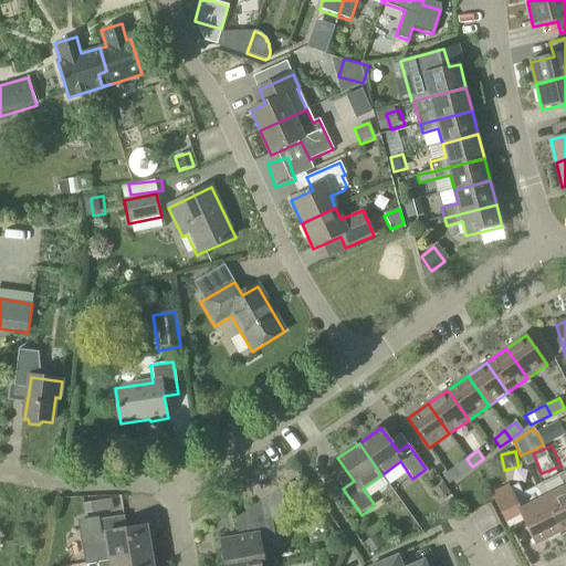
[(467,459),(456,467),(461,475),(472,467),(467,459)]
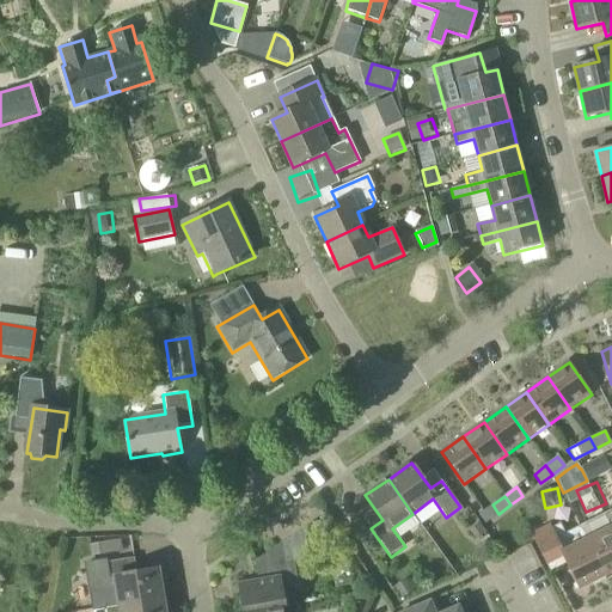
[(606,576),(611,573),(611,531),(604,514),(581,526),(606,576)]
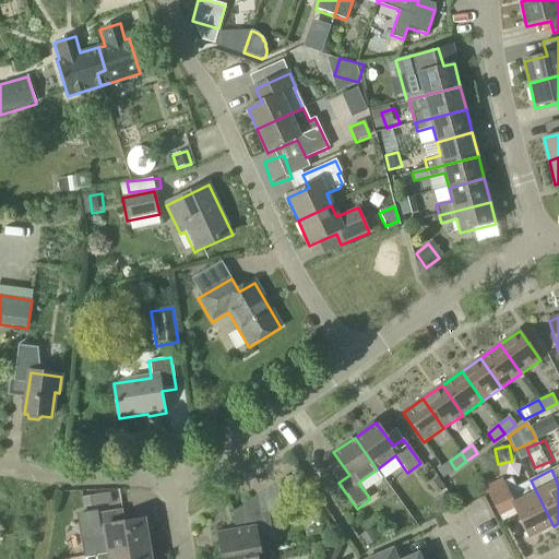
[(554,526),(531,480),(515,487),(511,478),(503,482),(502,479),(484,488),(498,516),(514,509),(530,538),(554,526)]
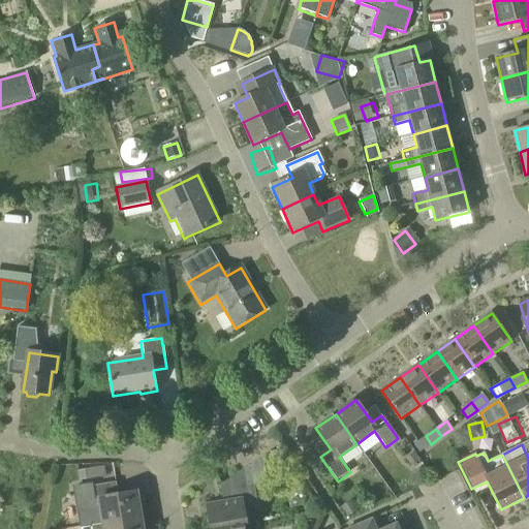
[(223,501),(207,504),(211,528),(242,523),(242,524),(246,523),(243,508),(257,505),(254,489),(268,487),(261,457),(250,464),(220,485),(223,501)]
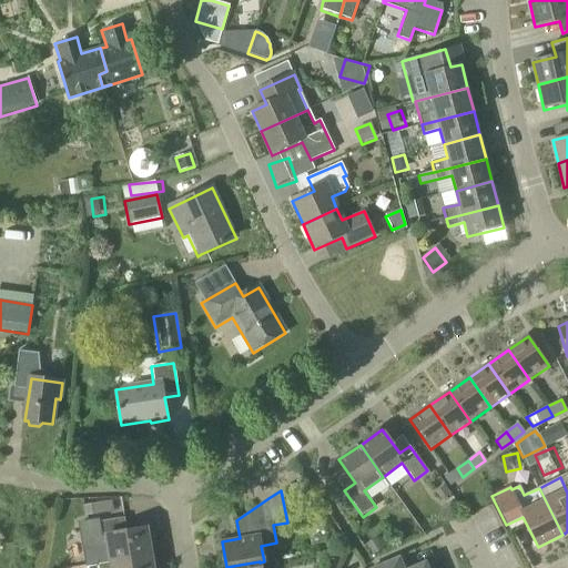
[(111,560),(151,555),(146,529),(118,535),(115,521),(100,524),(100,521),(78,525),(82,551),(109,547),(111,560)]
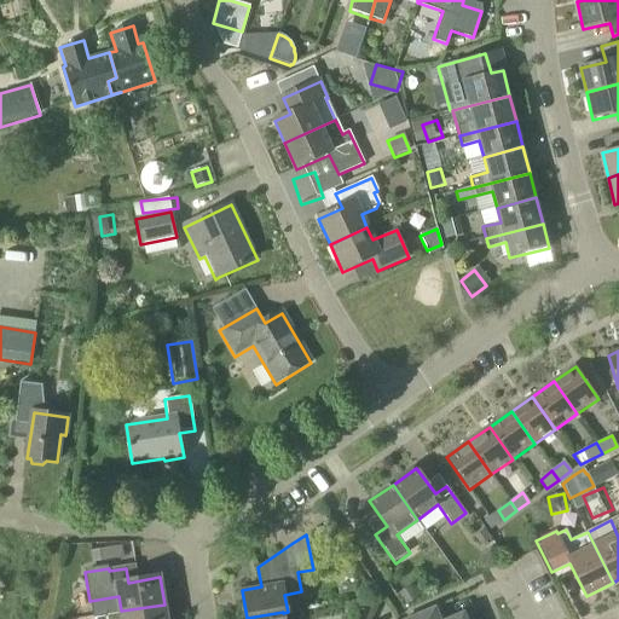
[(167,618),(165,605),(121,611),(121,613),(105,614),(105,617),(92,618),(167,618)]
